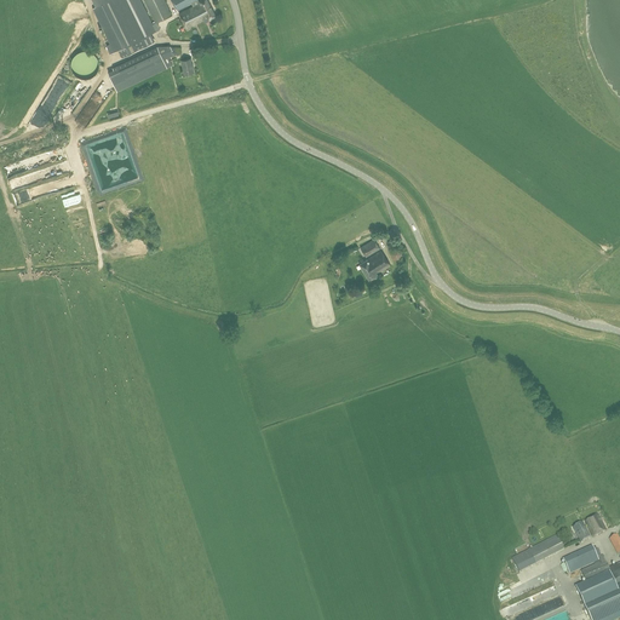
[(155,41),(151,34),(156,32),(141,0),(92,0),(96,6),(92,7),(114,52),(119,50),(122,58),(155,41)]
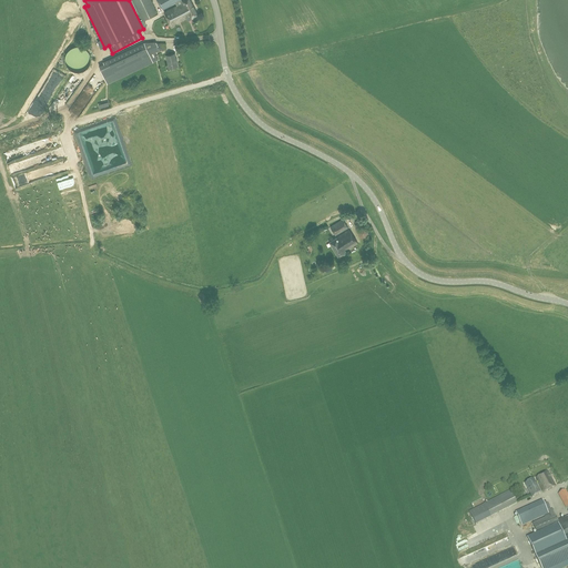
[(132,0),(143,21),(158,13),(151,0),(132,0)]
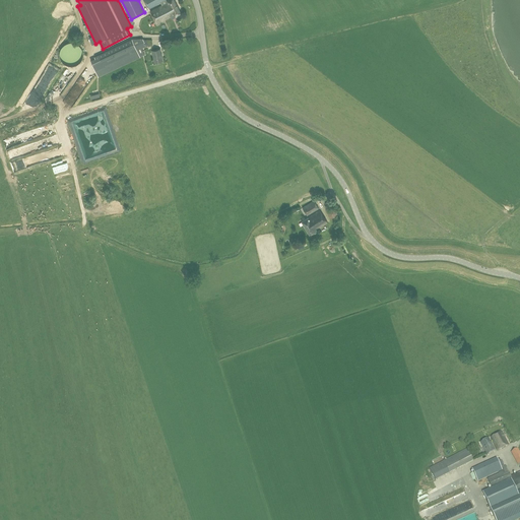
[(144,0),(150,9),(160,3),(161,5),(159,6),(159,7),(151,11),(157,24),(172,17),(172,19),(176,17),(176,16),(181,13),(174,0),(168,0),(167,1),(166,0),(144,0)]
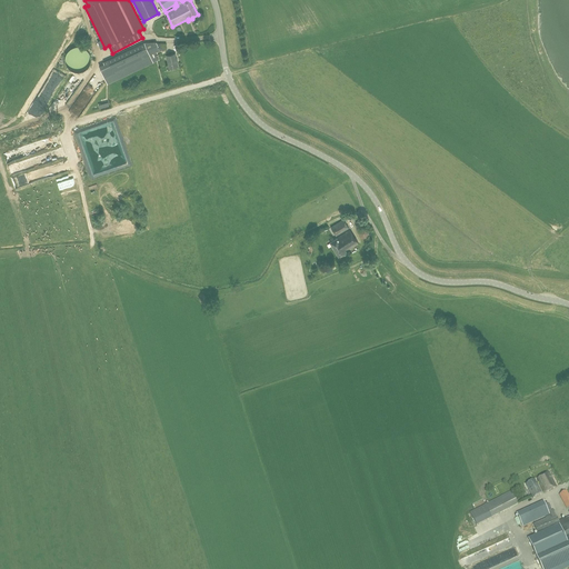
[(70,35),(75,39),(79,33),(75,30),(70,35)]
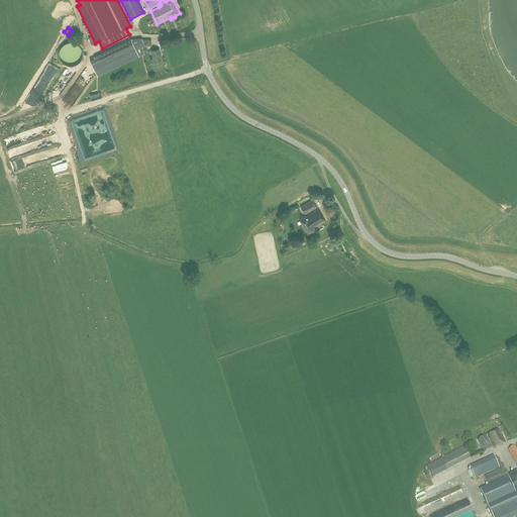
[(90,60),(98,76),(139,57),(136,49),(132,40),(131,38),(94,56),(95,58),(90,60)]
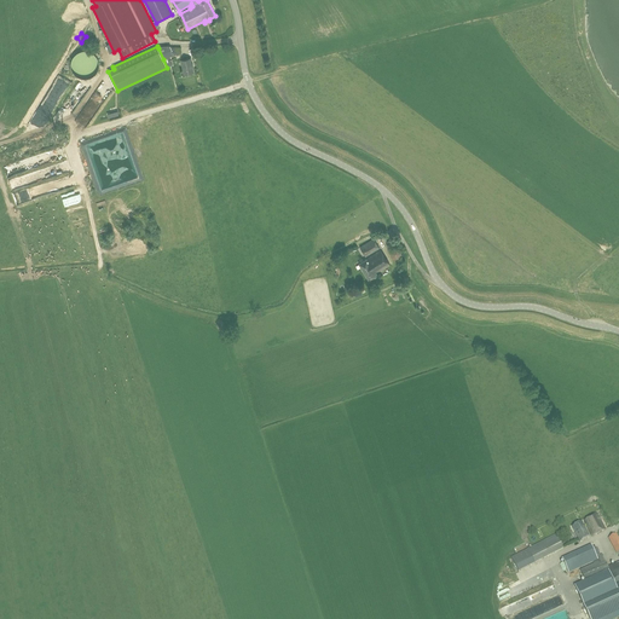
[(163,48),(163,47),(158,48),(163,59),(167,68),(173,65),(169,57),(168,58),(163,48)]
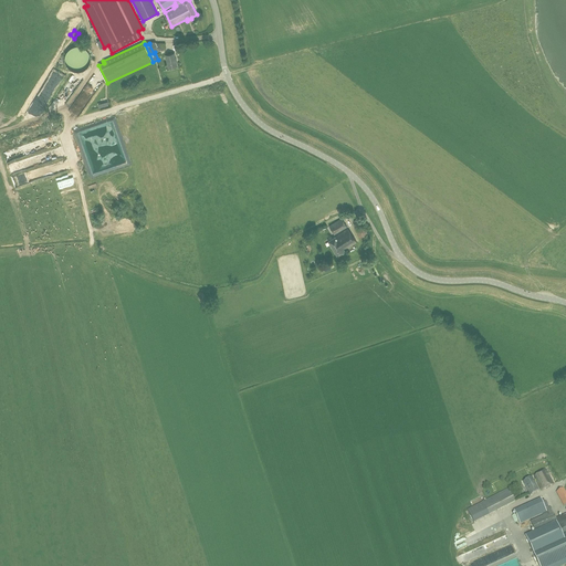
[(67,72),(86,69),(85,64),(88,64),(87,56),(85,44),(63,48),(67,72)]
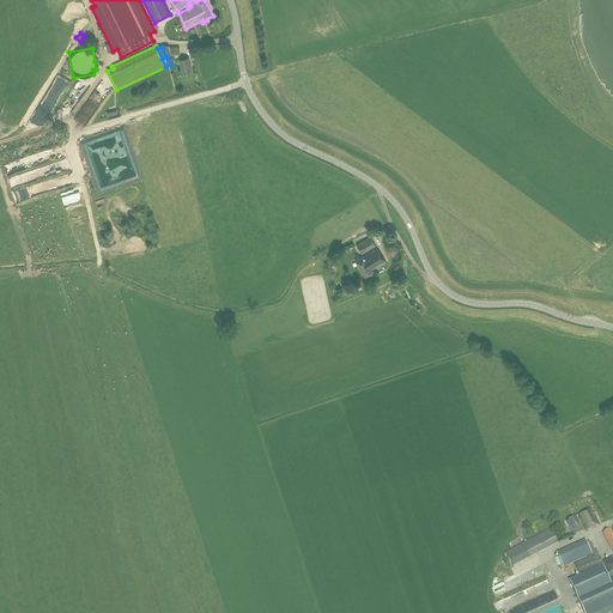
[(192,72),(189,58),(180,60),(182,74),(192,72)]
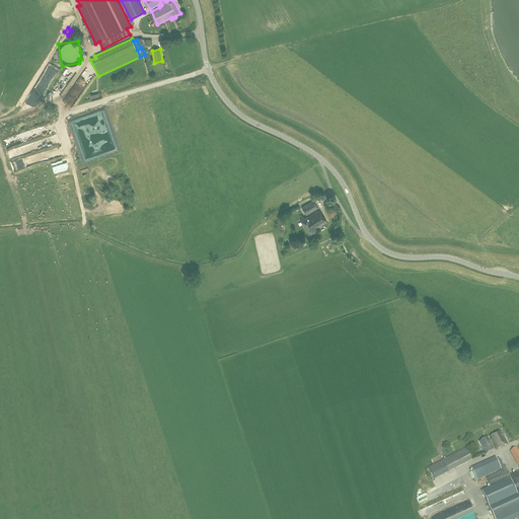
[(318,208),(313,200),(302,207),(306,215),(318,208)]
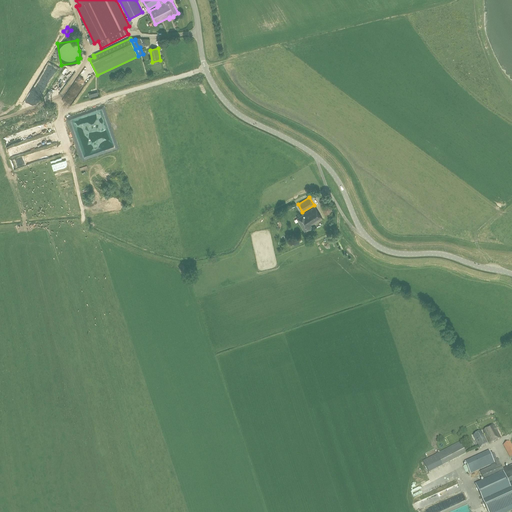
[(329,214),(332,210),(330,206),(325,205),(322,210),(325,214),(329,214)]
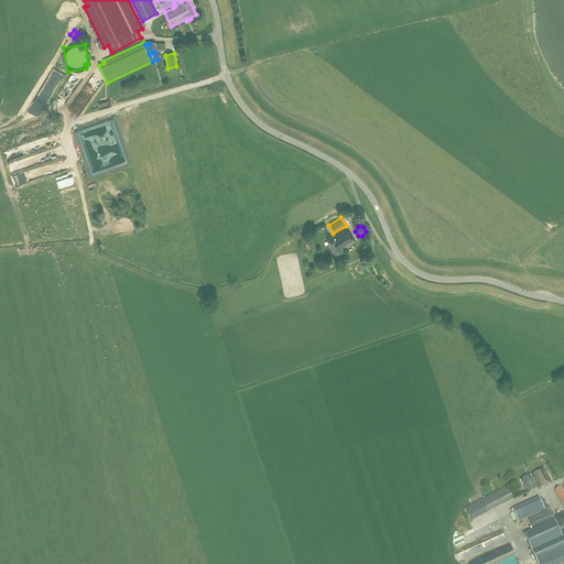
[(327,240),(336,256),(344,251),(343,249),(356,242),(347,228),(327,240)]
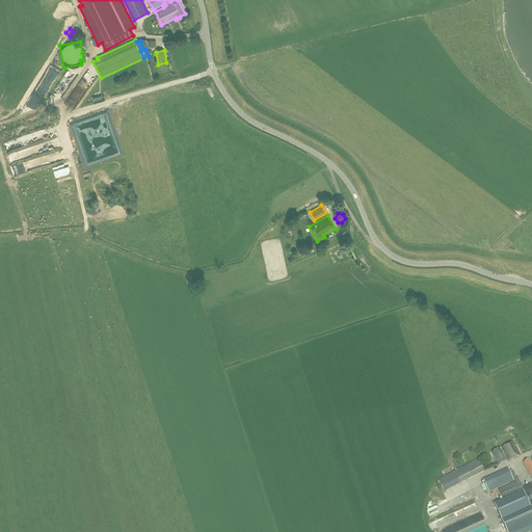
[(509,461),(521,455),(513,442),(502,447),(505,452),(504,452),(509,461)]
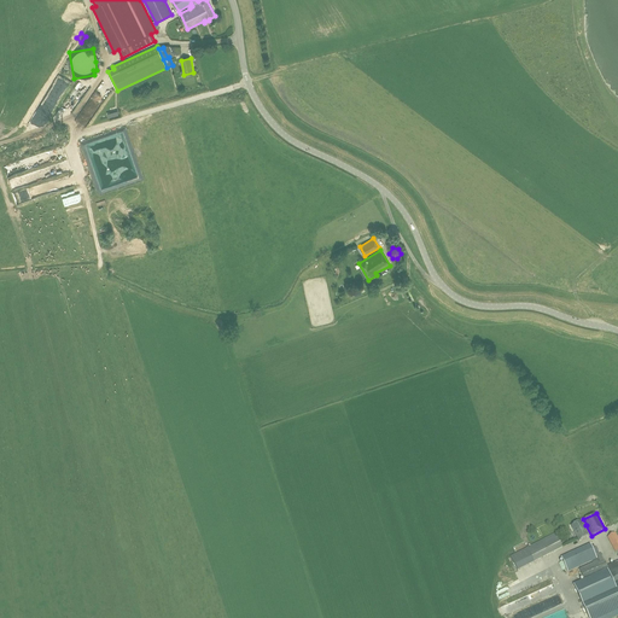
[(579,541),(588,536),(581,520),(571,525),(579,541)]
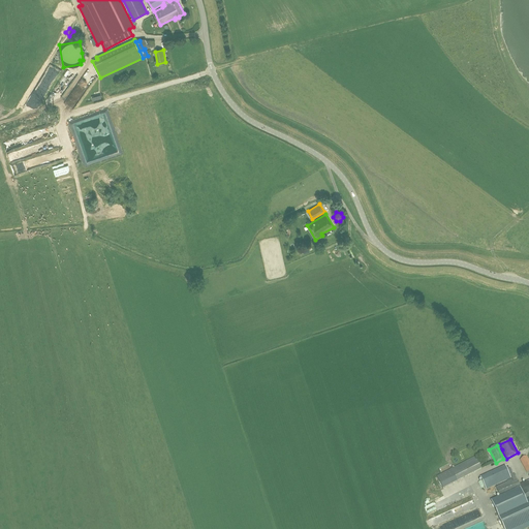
[(527,473),(528,471),(528,460),(527,457),(520,460),(527,473)]
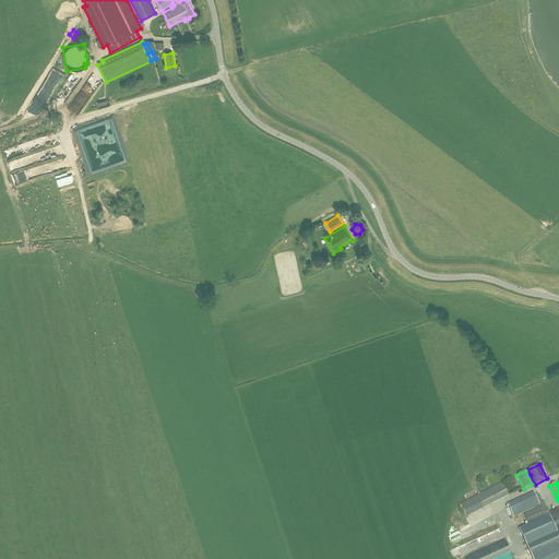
[(509,496),(502,484),(462,503),(468,515),(509,496)]
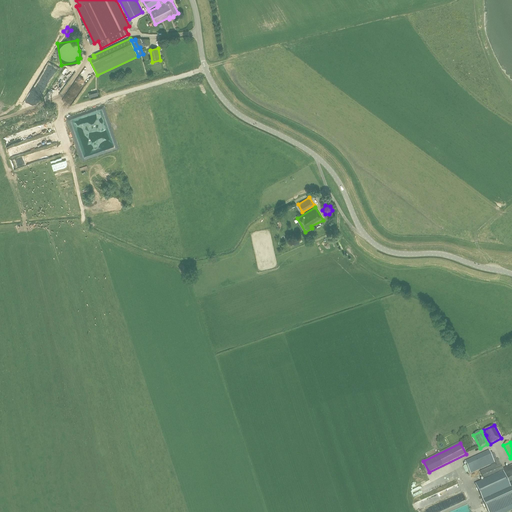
[(511,465),(503,469),(498,458),(494,460),(489,450),(465,461),(470,473),(491,464),(492,466),(472,475),(488,511),(507,511),(511,510),(511,465)]
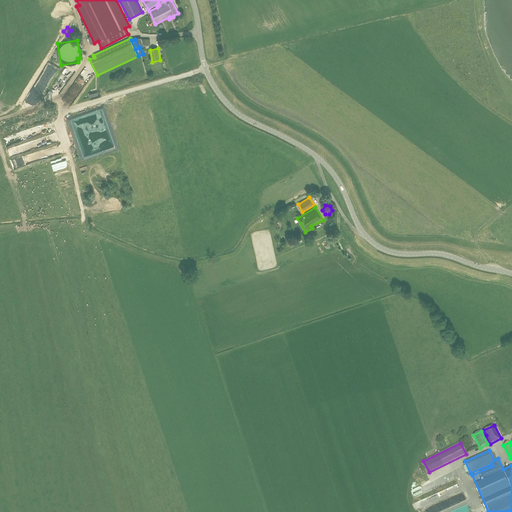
[(449,474),(419,486),(421,491),(451,480),(449,474)]
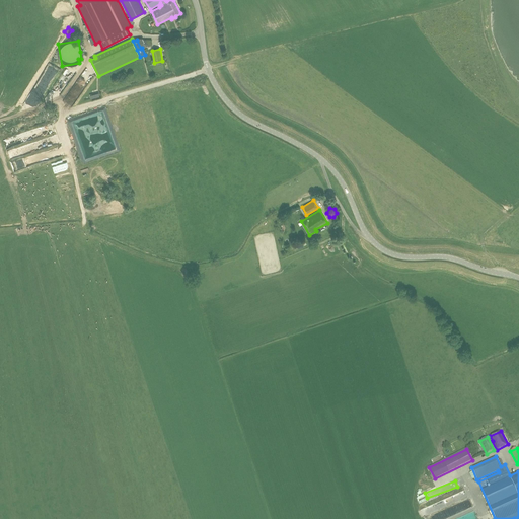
[(443,499),(420,509),(422,515),(433,510),(434,510),(441,507),(441,508),(445,506),(445,504),(453,500),(451,495),(442,498),(443,499)]
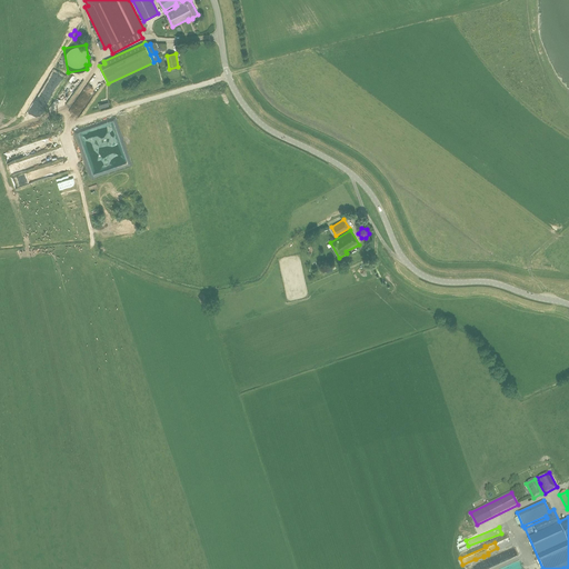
[(472,568),(483,568),(491,567),(489,559),(471,565),(472,568)]
